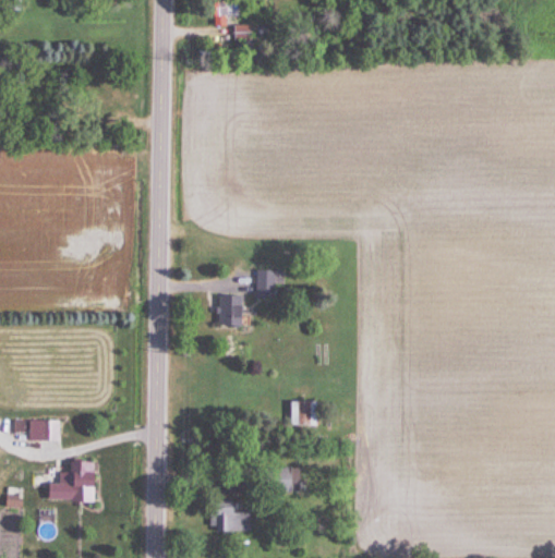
[(217,26),(230,26),(230,17),(243,17),(243,0),(210,0),(210,16),(217,16),(217,26)]
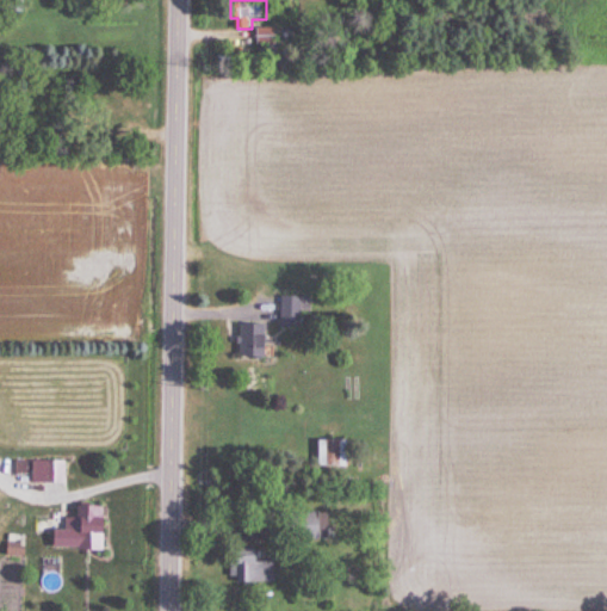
[(277,28),(258,29),(259,45),(278,44),(277,28)]
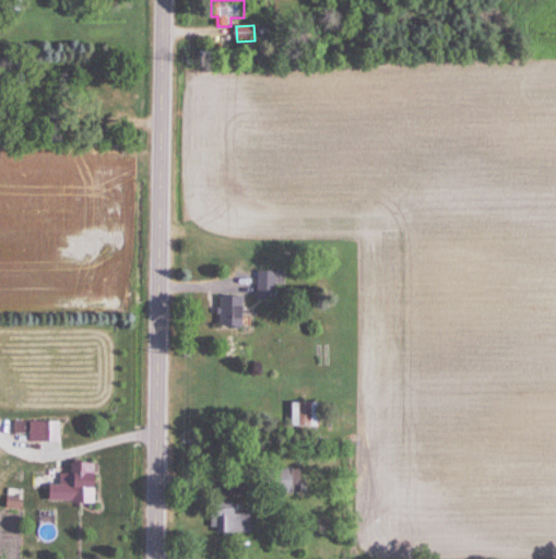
[(287,285),(287,270),(259,270),(259,299),(278,299),(278,285),(287,285)]
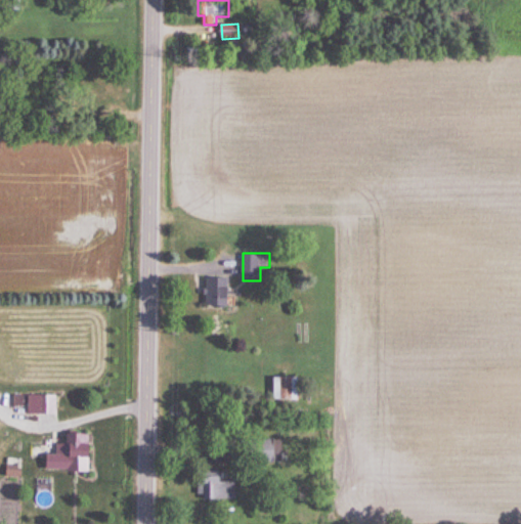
[(206,277),(206,306),(227,306),(227,277),(206,277)]
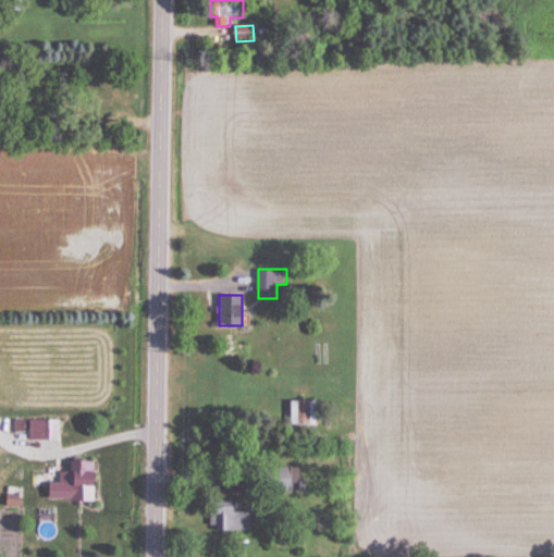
[(317,424),(317,400),(291,400),(291,424),(317,424)]
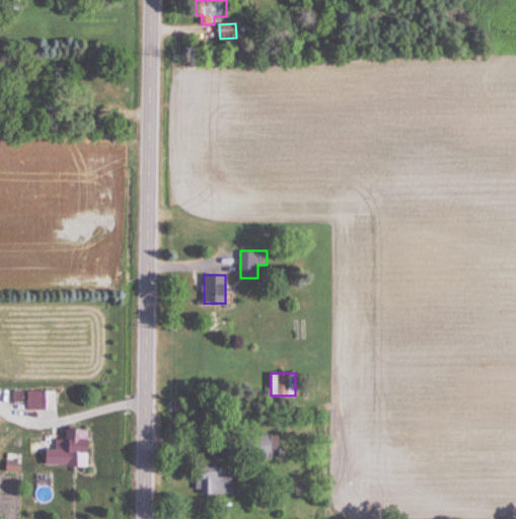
[(88,466),(87,429),(64,430),(65,440),(55,440),(55,450),(45,450),(45,466),(88,466)]
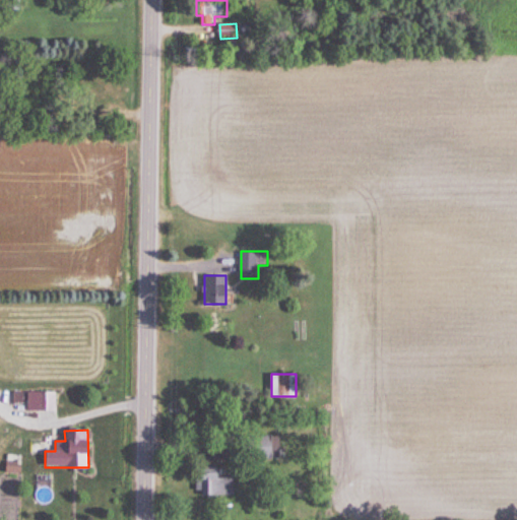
[(281,459),(281,435),(243,435),(243,459),(281,459)]
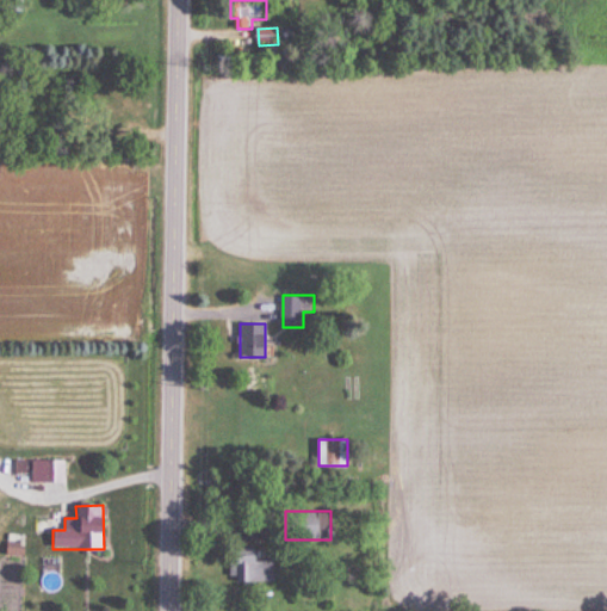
[(254,548),(230,548),(230,578),(240,578),(241,581),(277,581),(276,561),(254,561),(254,548)]
